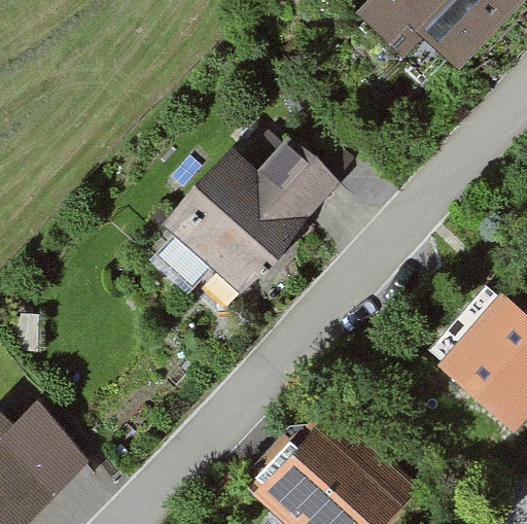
[(366,0),(357,11),(405,55),(424,34),(461,70),(525,0),(366,0)]
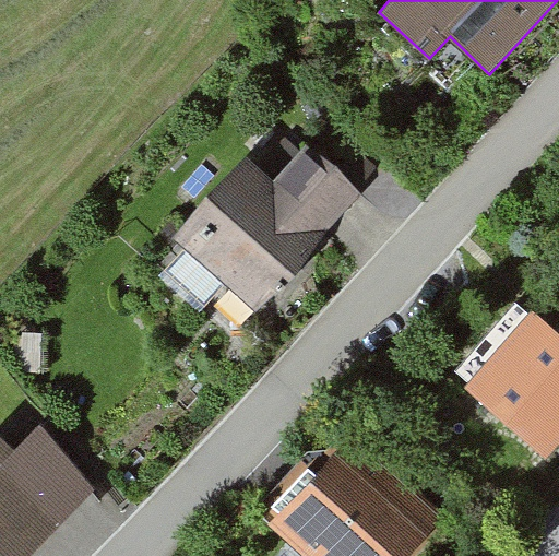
[(366,192),(308,141),(273,180),(248,157),(175,238),(186,248),(166,269),(205,304),(225,282),(258,311),(366,192)]
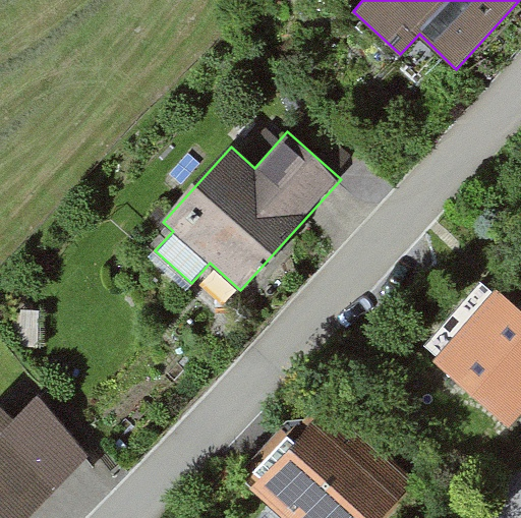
[(520,312),(481,279),(423,345),(510,421),(520,408),(520,312)]
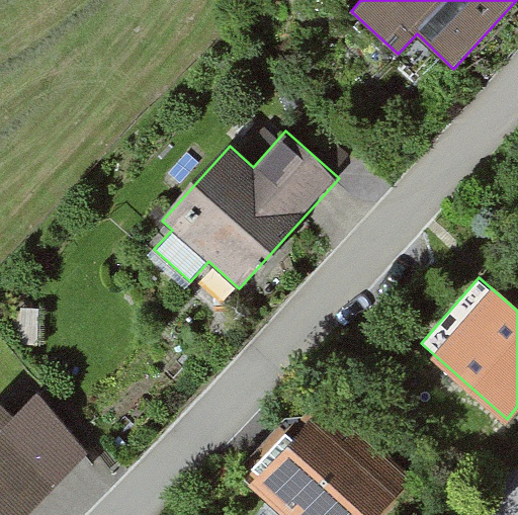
[(12,416),(0,404),(0,514),(25,514),(86,452),(37,395),(12,416)]
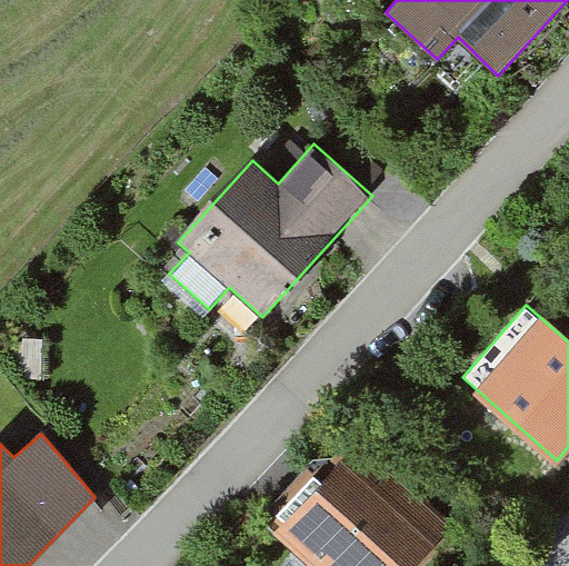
[(352,443),(271,534),(308,565),(412,565),(448,527),(352,443)]
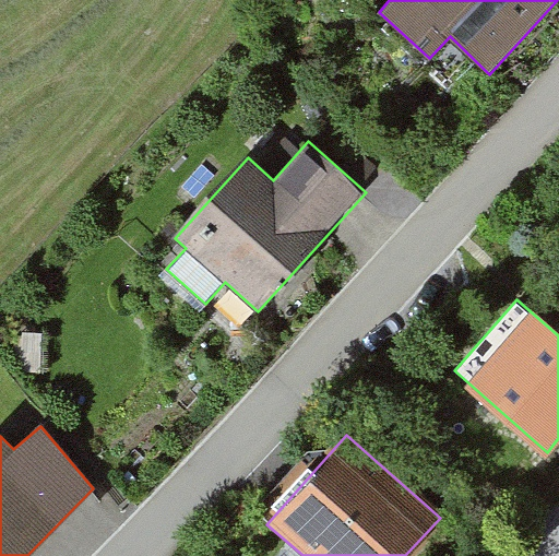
All buildings are outlined.
